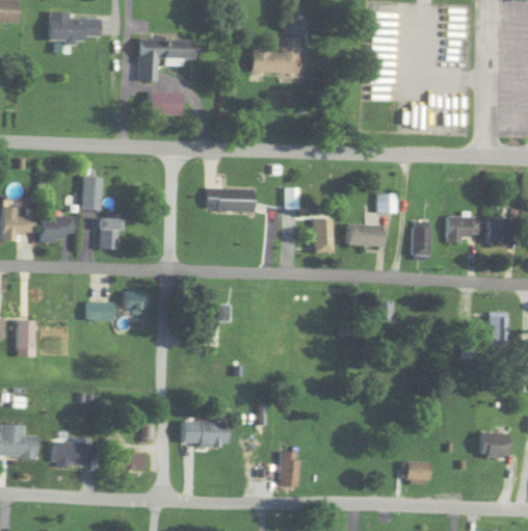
[(0,0),(0,24),(21,25),(20,0),(0,0)]
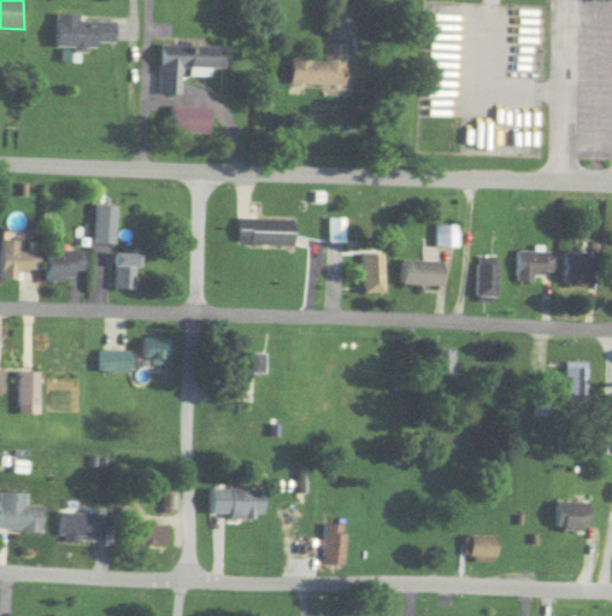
[(82,22),(82,16),(59,15),(58,47),(117,48),(117,22),(82,22)]
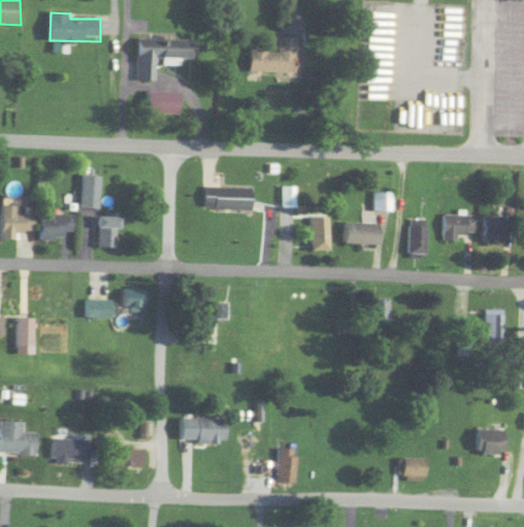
[(138,38),(137,81),(157,81),(157,64),(182,64),(182,59),(196,60),(196,40),(138,38)]
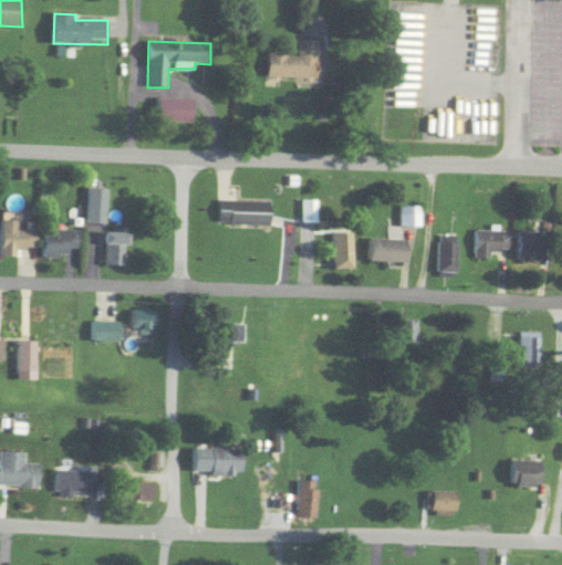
[(320,79),(320,41),(300,41),(300,54),(269,54),(269,77),(320,79)]
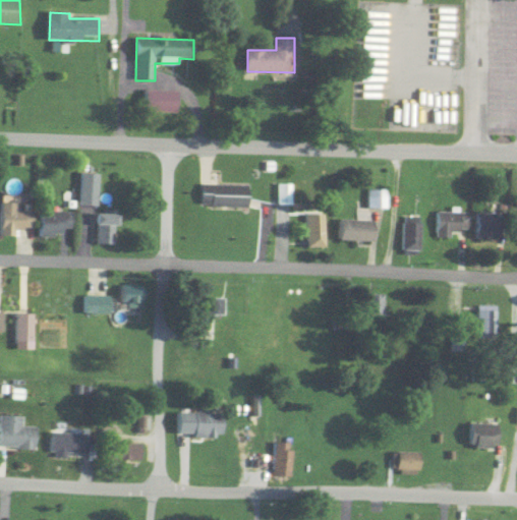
[(146,92),(146,114),(179,114),(179,92),(146,92)]
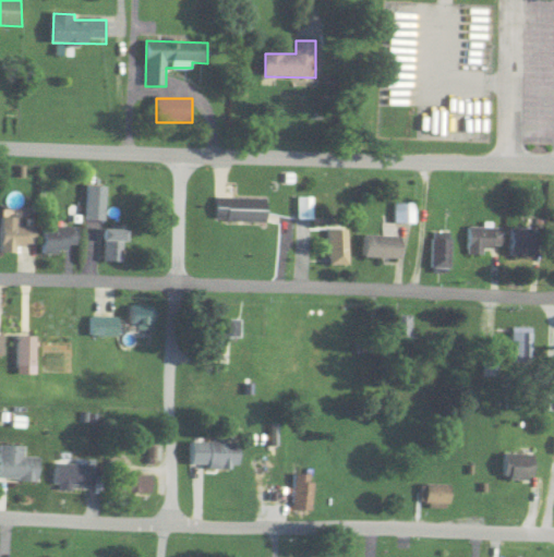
[(106,186),(87,186),(87,221),(106,221),(106,186)]
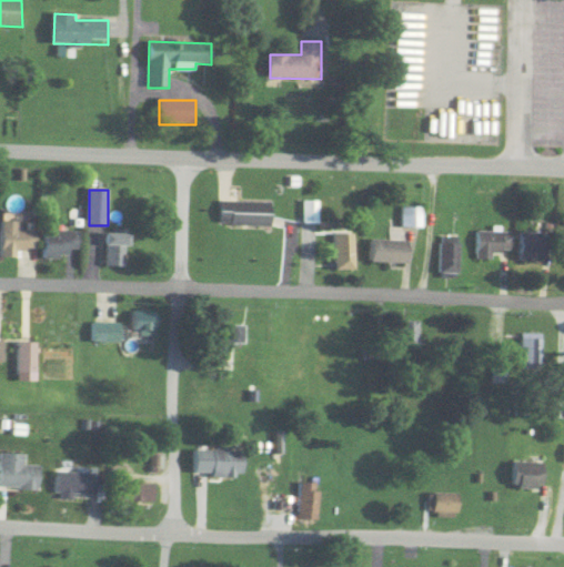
[(274,203),(220,201),(219,228),(273,229),(274,203)]
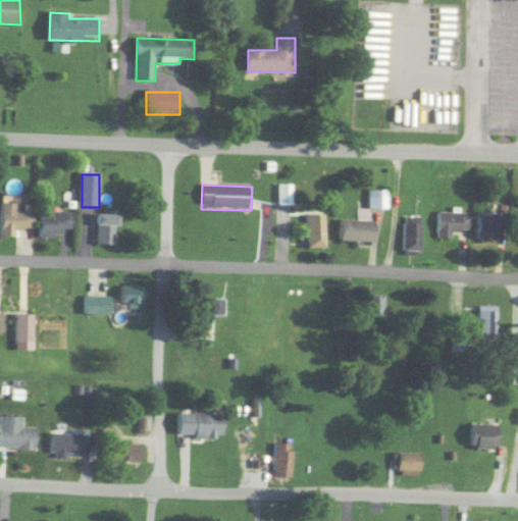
[(390,191),(371,191),(371,209),(390,209),(390,191)]
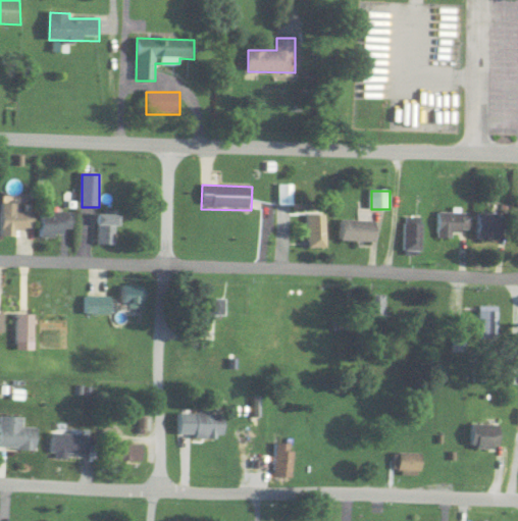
[(18,204),(3,204),(3,237),(17,237),(17,228),(35,228),(35,212),(18,212),(18,204)]
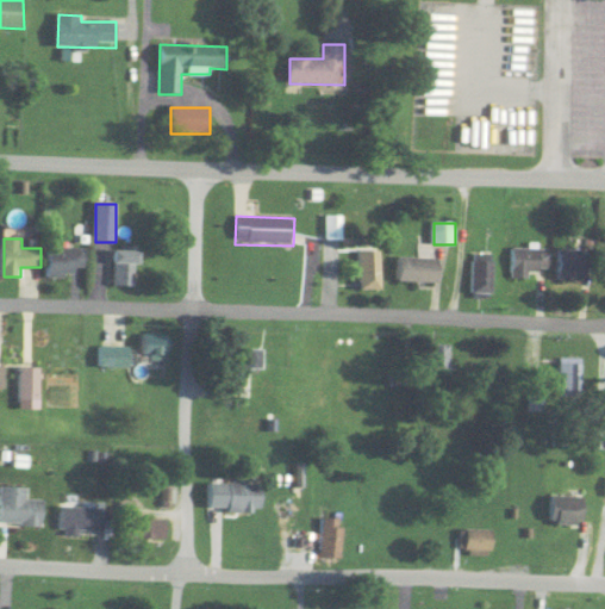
[(86,249),(49,249),(49,277),(86,277),(86,249)]
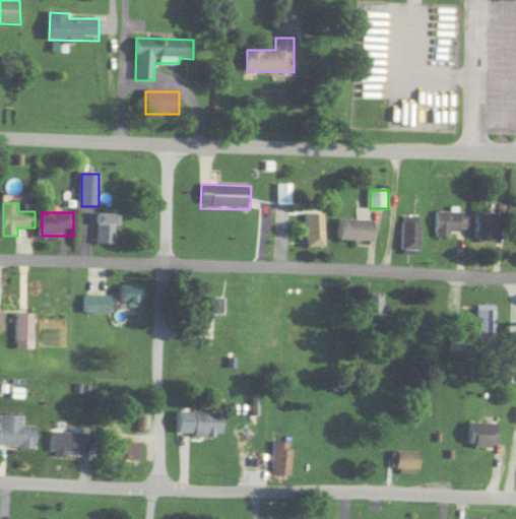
[(469,212),(437,212),(437,238),(453,238),(453,231),(469,231),(469,212)]
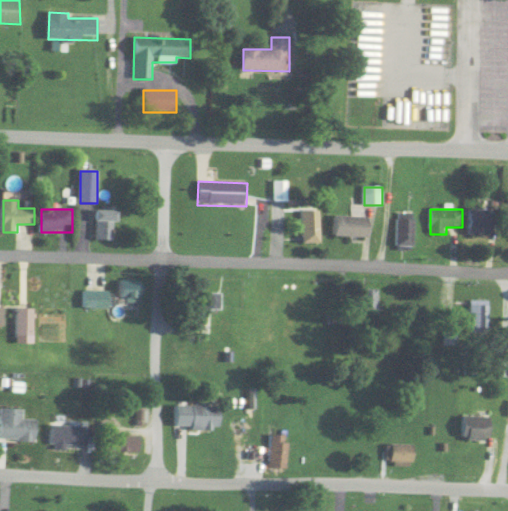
[(470,210),(470,235),(495,235),(495,210),(470,210)]
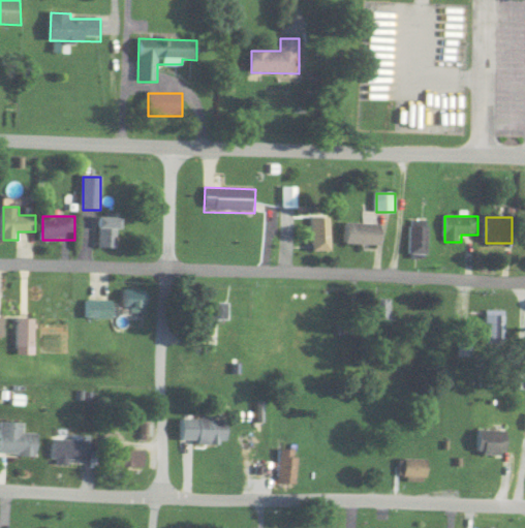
[(120,248),(120,218),(99,218),(99,248),(120,248)]
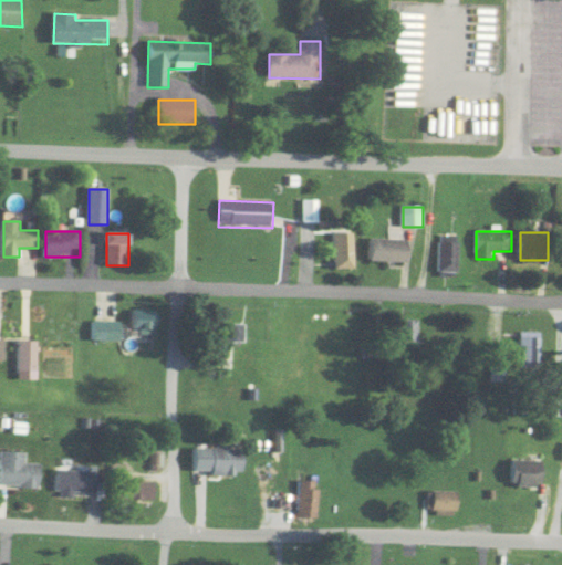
[(355,234),(335,234),(335,270),(355,270),(355,234)]
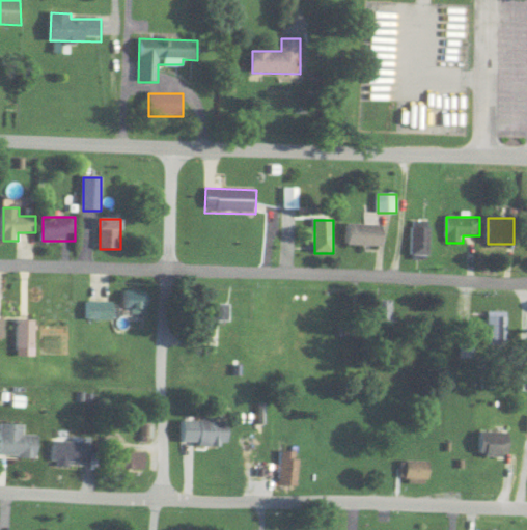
[(412,259),(431,259),(431,222),(412,222),(412,259)]
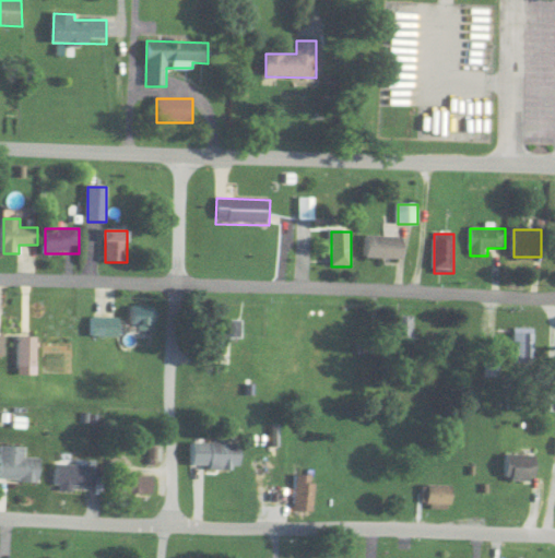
[(367,259),(404,259),(404,238),(367,237),(367,259)]
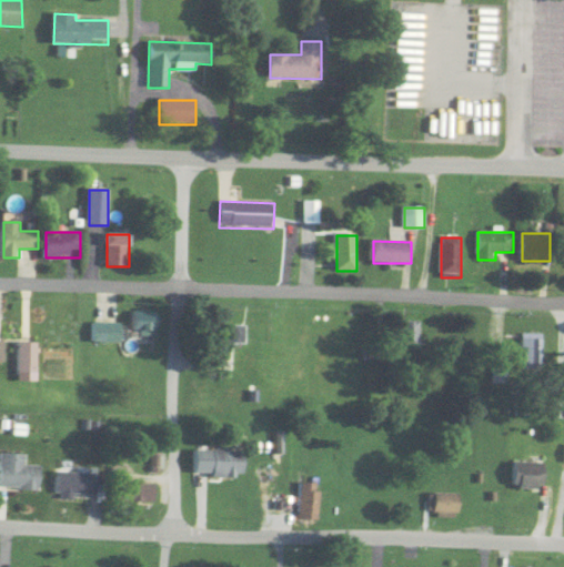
[(159,310),(136,310),(136,336),(159,336),(159,310)]
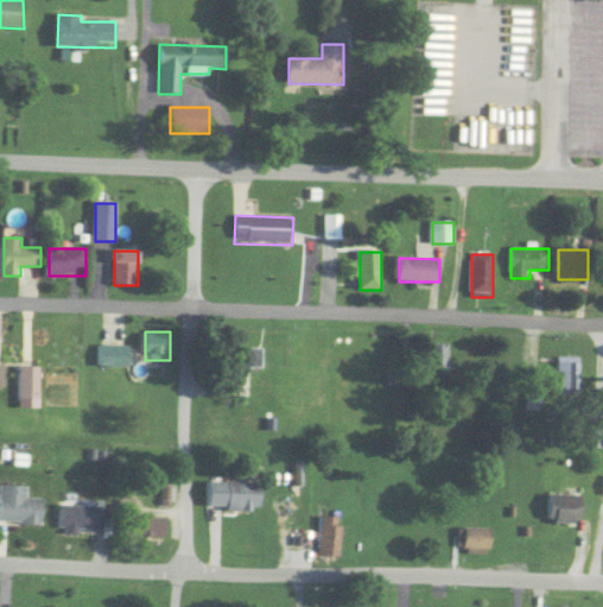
[(132,367),(132,346),(101,346),(101,367),(132,367)]
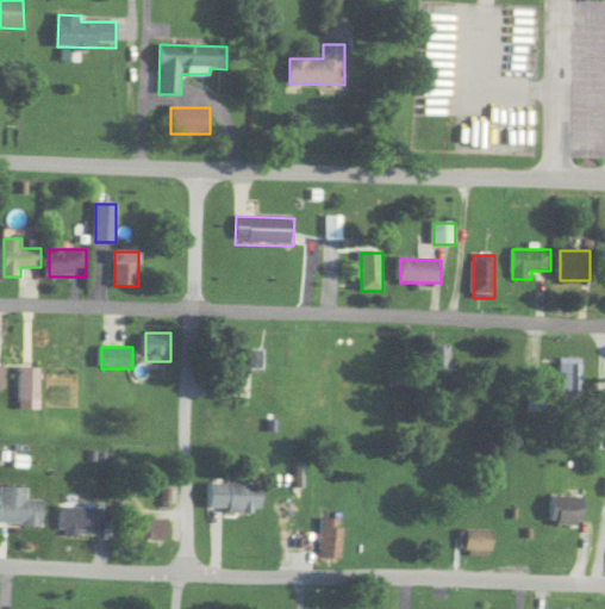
[(263,352),(243,352),(243,370),(263,370),(263,352)]
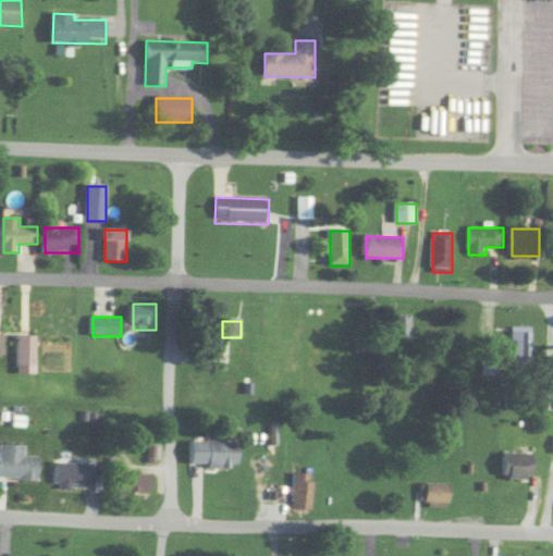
[(532,329),(512,329),(512,362),(532,362),(532,329)]
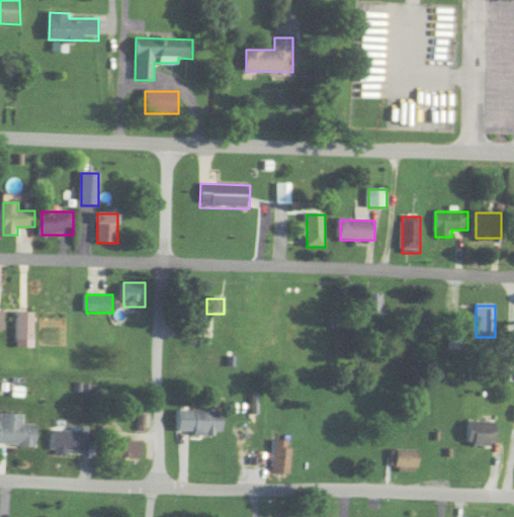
[(34,341),(34,313),(17,313),(17,341),(34,341)]
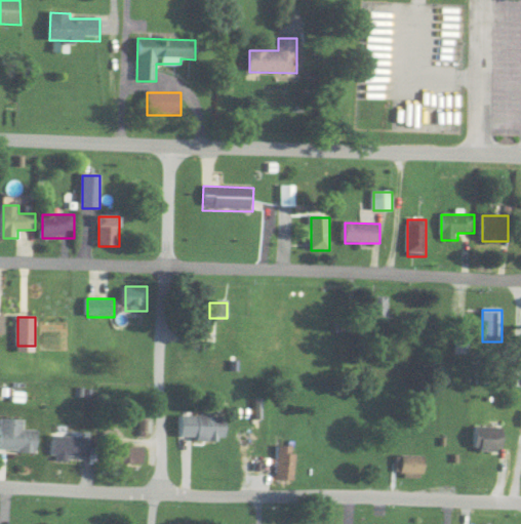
[(24,420),(0,419),(0,451),(37,453),(37,432),(23,431),(24,420)]
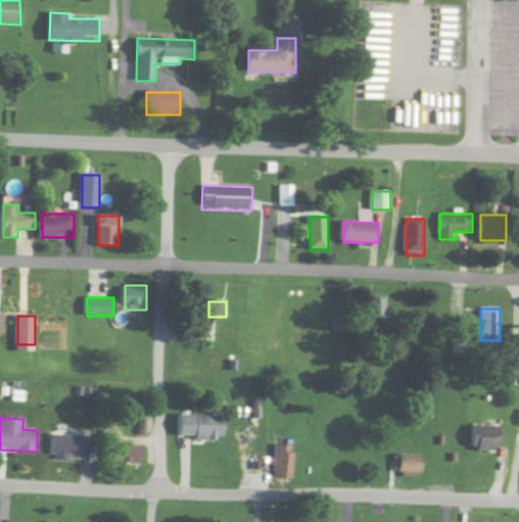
[(182,419),(182,439),(193,439),(196,444),(222,444),(222,419),(182,419)]
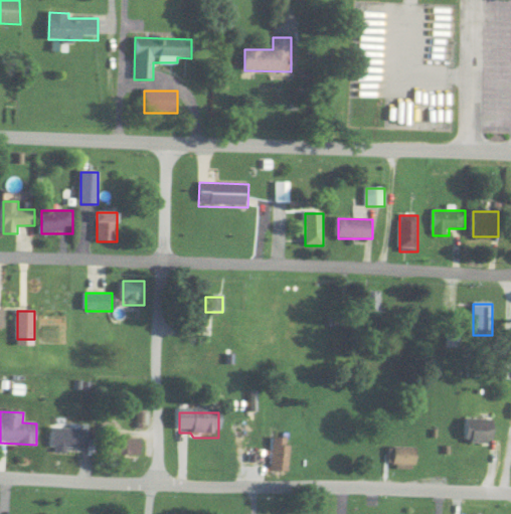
[(465,421),(464,447),(494,447),(494,421),(465,421)]
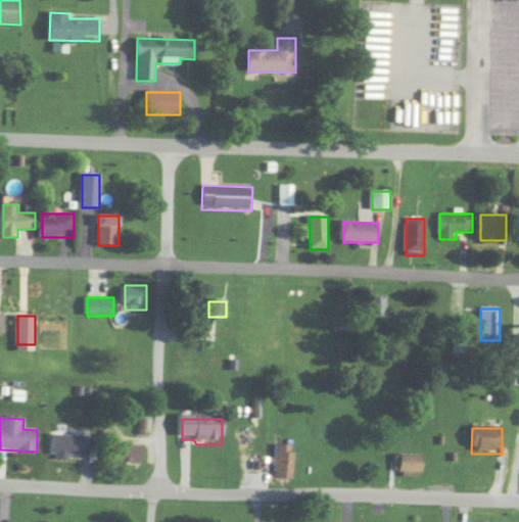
[(87,436),(51,436),(51,459),(87,459),(87,436)]
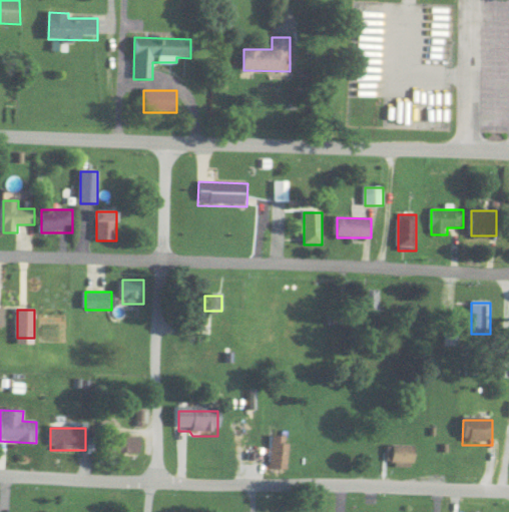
[(141,437),(105,437),(104,454),(140,454),(141,437)]
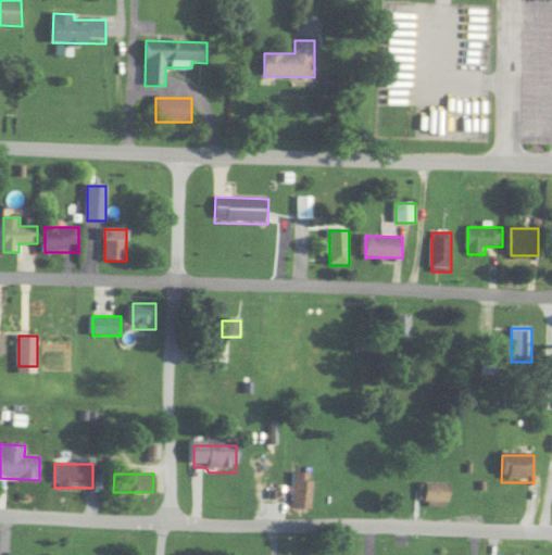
[(312,475),(310,509),(290,508),(291,474),(312,475)]
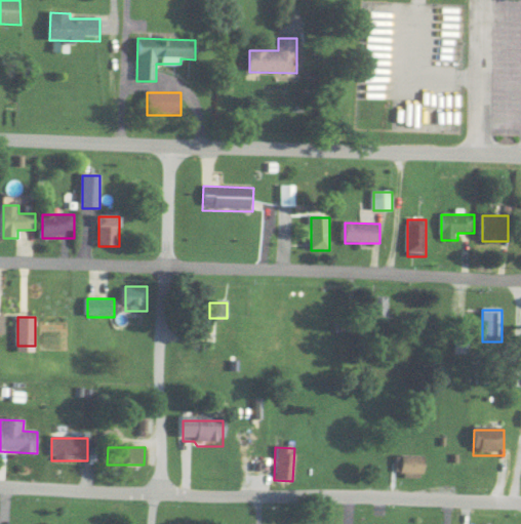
[(397,458),(397,481),(423,481),(423,458),(397,458)]
